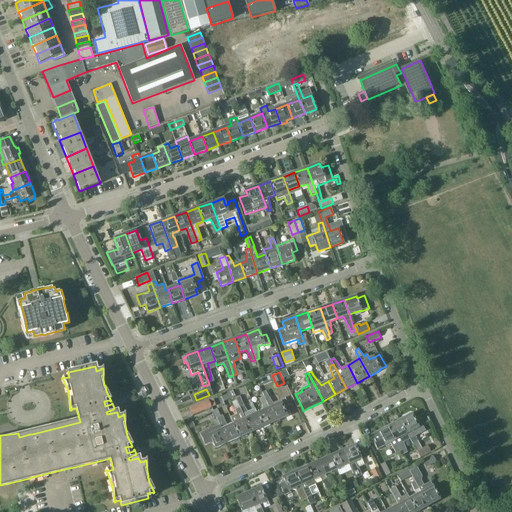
[(226,392),(227,393),(230,400),(235,397),(232,391),(232,390),(226,392)]
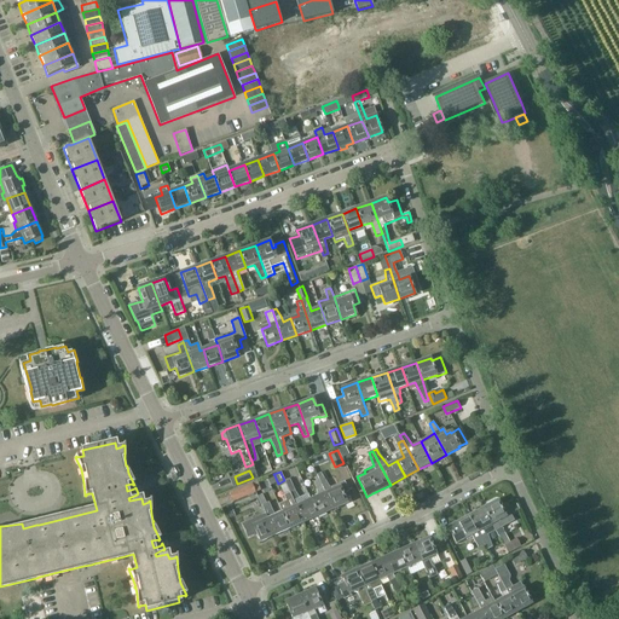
[(347,503),(343,495),(345,493),(346,493),(350,492),(345,481),(339,484),(330,487),(329,487),(320,474),(320,473),(317,475),(319,480),(333,509),(347,503)]
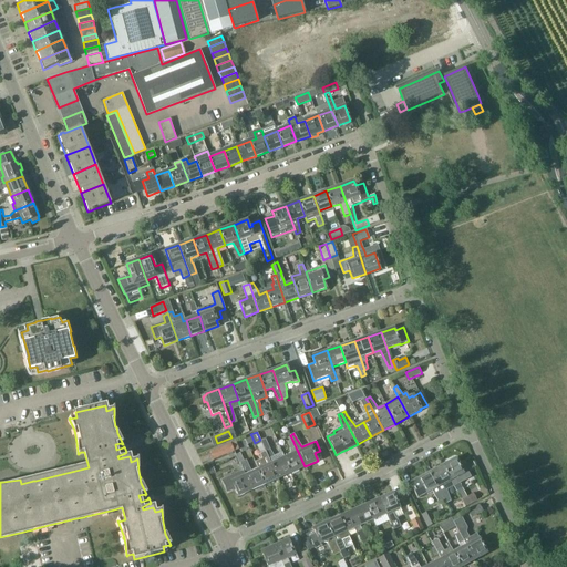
[(261,442),(266,451),(278,478),(291,473),(285,457),(282,452),(276,455),(275,456),(272,452),(270,450),(266,440),(261,442)]
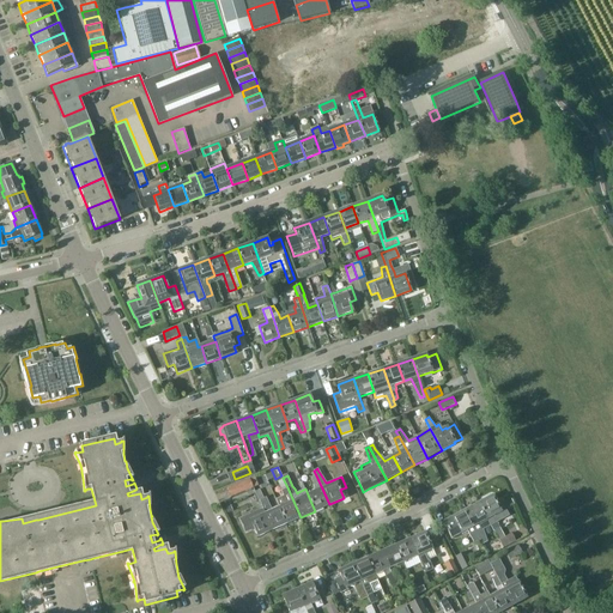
[(329,504),(316,475),(311,477),(316,489),(316,491),(308,495),(315,511),(329,504)]
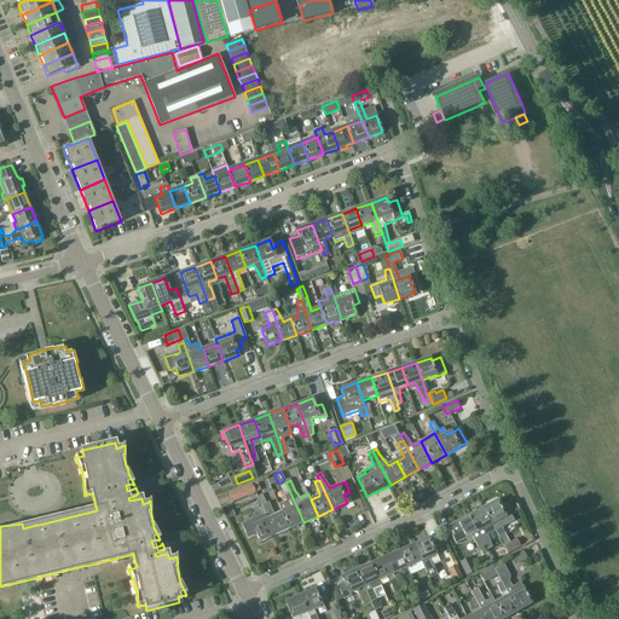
[(252,493),(255,492),(252,484),(230,492),(230,495),(231,493),(235,501),(252,493)]
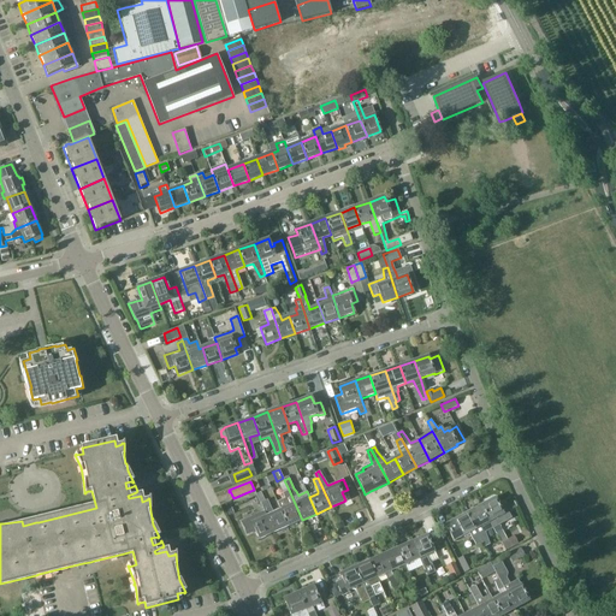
[(289,526),(302,520),(289,490),(282,493),(284,498),(277,502),(280,508),(289,526)]
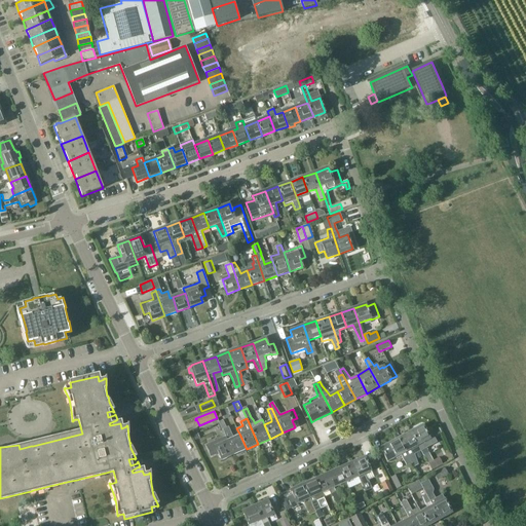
[(223,429),(226,437),(233,455),(247,449),(239,434),(233,437),(232,437),(228,427),(227,427),(226,427),(223,421),(223,420),(219,422),(223,429)]
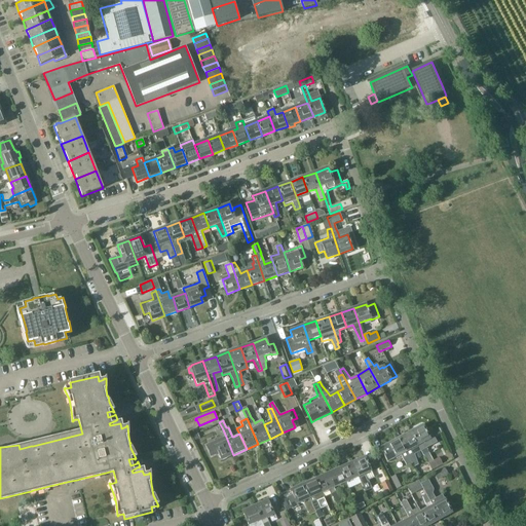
[(422,425),(410,433),(417,446),(420,451),(437,443),(434,437),(430,431),(429,429),(425,431),(424,428),(422,426),(422,425)]
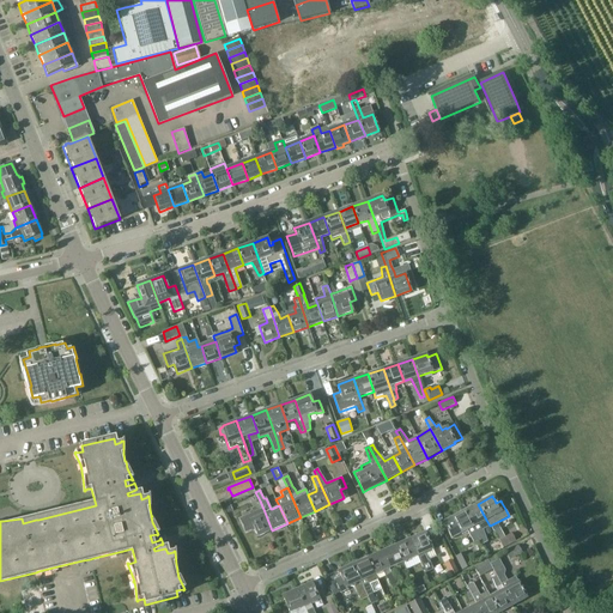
[(510,498),(502,503),(505,509),(514,504),(510,498)]
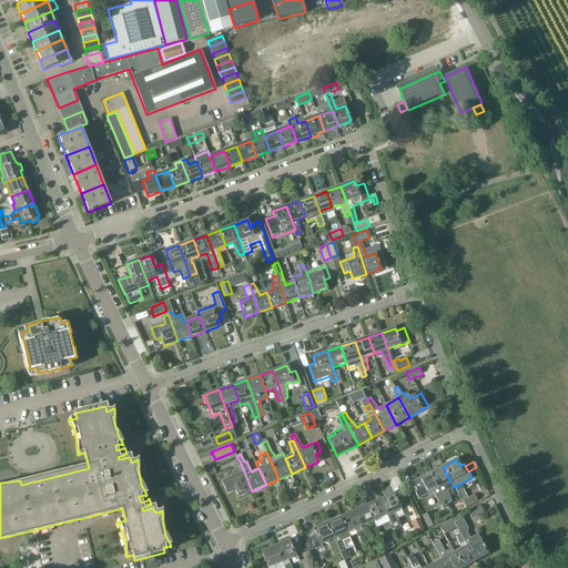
[(450,482),(443,467),(430,473),(438,488),(440,493),(442,494),(447,492),(454,487),(450,482)]
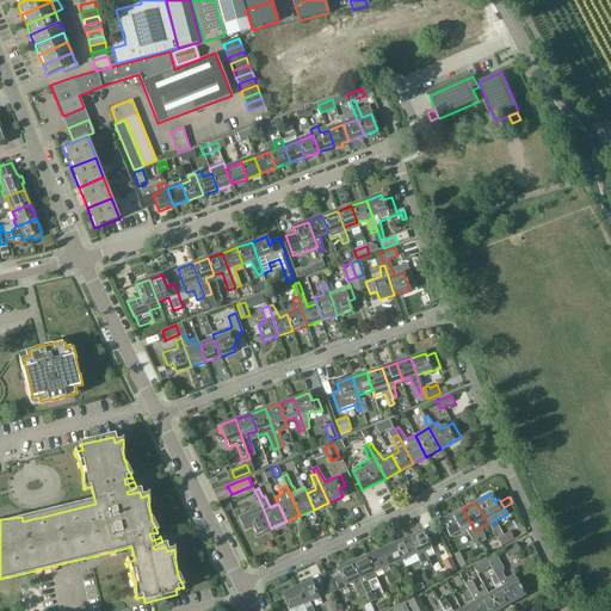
[(258,535),(271,529),(263,507),(239,517),(245,530),(254,526),(258,535)]
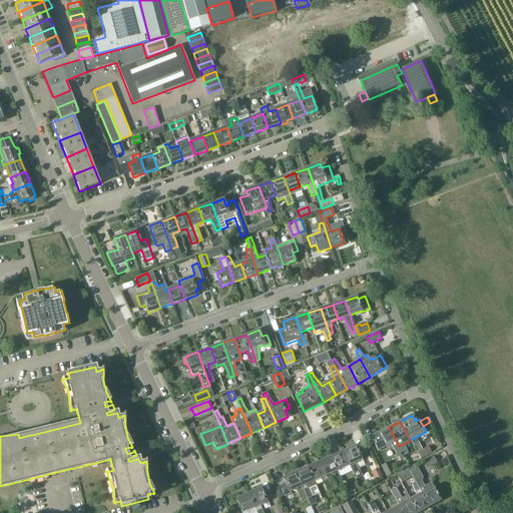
[(396,441),(389,427),(389,428),(377,434),(372,437),(379,450),(384,447),(390,444),(397,455),(398,454),(402,452),(399,446),(398,445),(396,441)]
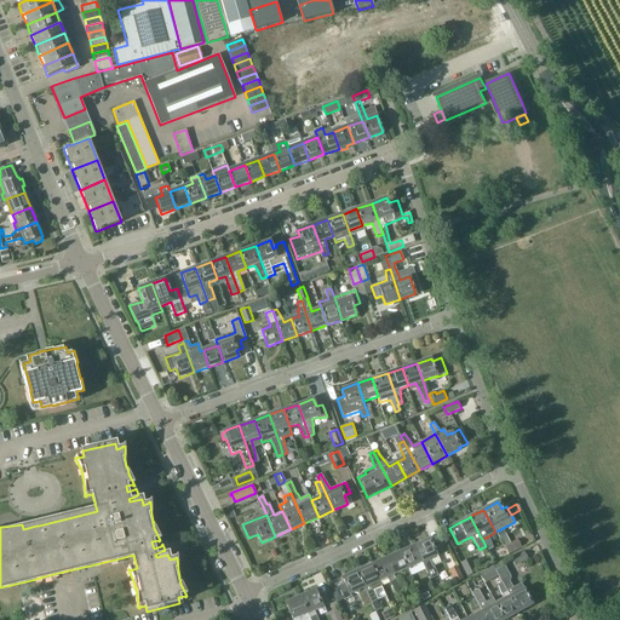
[(505,547),(506,550),(509,555),(522,547),(518,541),(510,545),(506,537),(501,540),(505,547)]
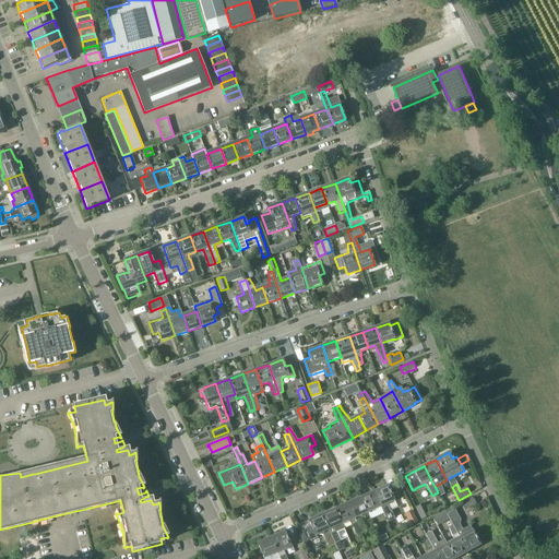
[(387,486),(373,491),(380,507),(382,511),(385,519),(388,523),(395,520),(391,511),(390,512),(387,504),(393,501),(387,486)]
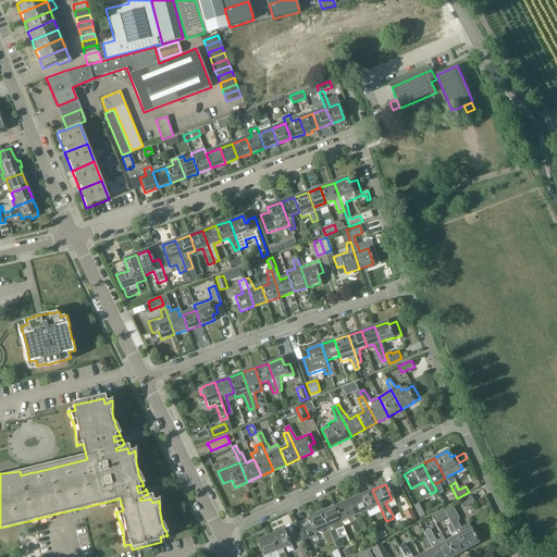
[(366,511),(379,505),(372,490),(359,496),(366,511)]
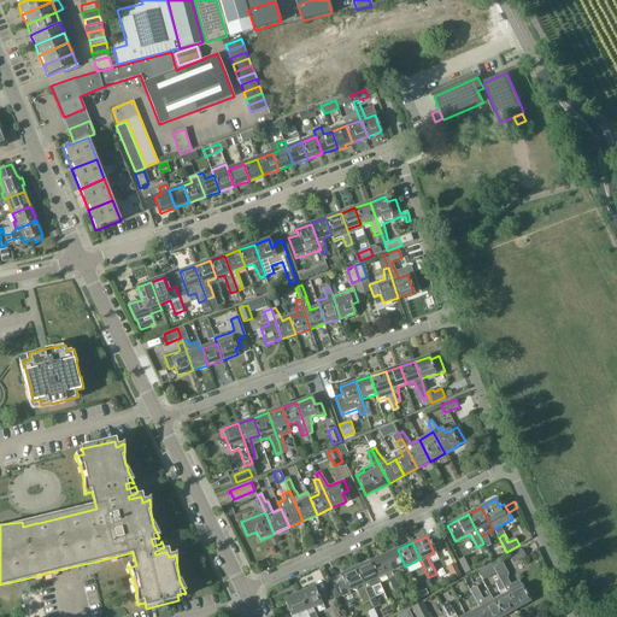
[(391,573),(405,566),(398,550),(383,556),(391,573)]
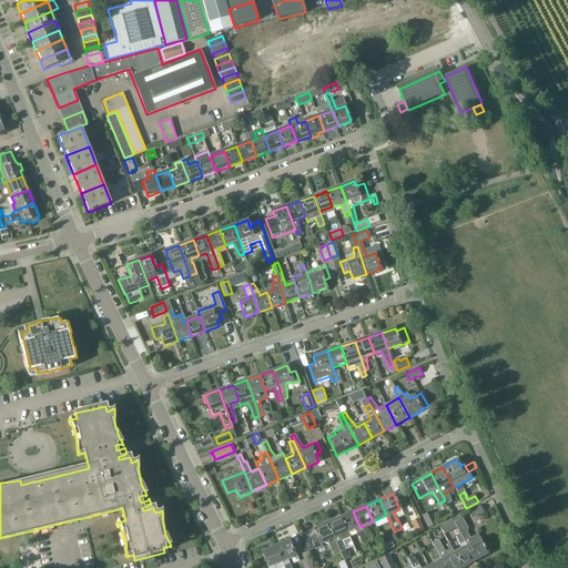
[(472,519),(479,516),(484,514),(480,506),(468,513),(472,519)]
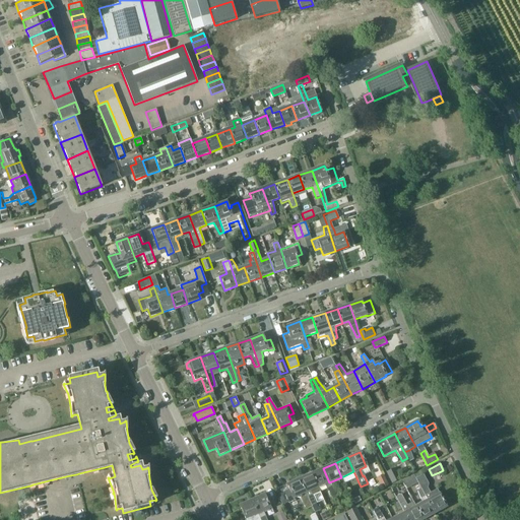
[(318,488),(329,482),(323,468),(312,473),(318,488)]
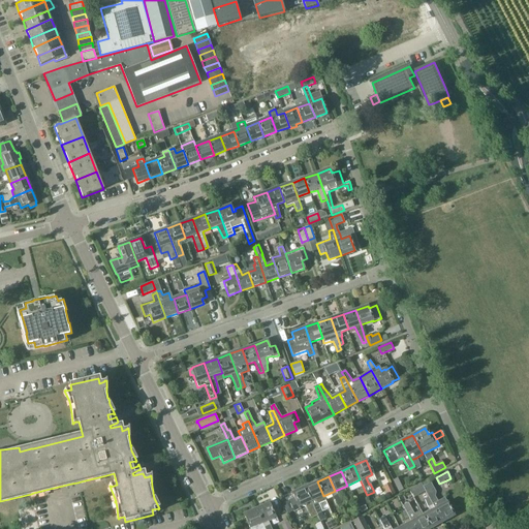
[(399,492),(407,489),(401,477),(393,480),(399,492)]
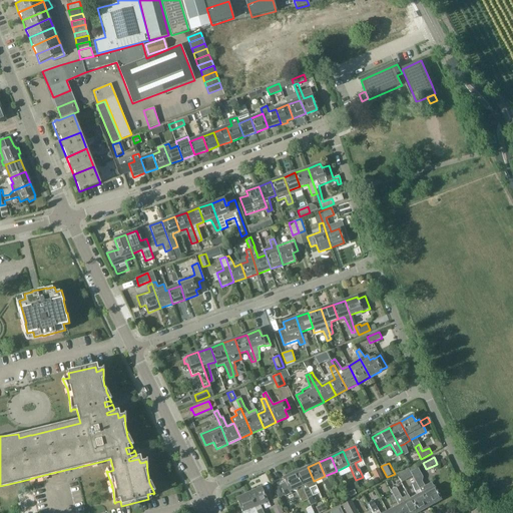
[(417,470),(415,466),(409,470),(410,473),(416,483),(420,491),(421,495),(428,507),(440,501),(430,483),(424,487),(421,482),(422,478),(418,469),(417,470)]
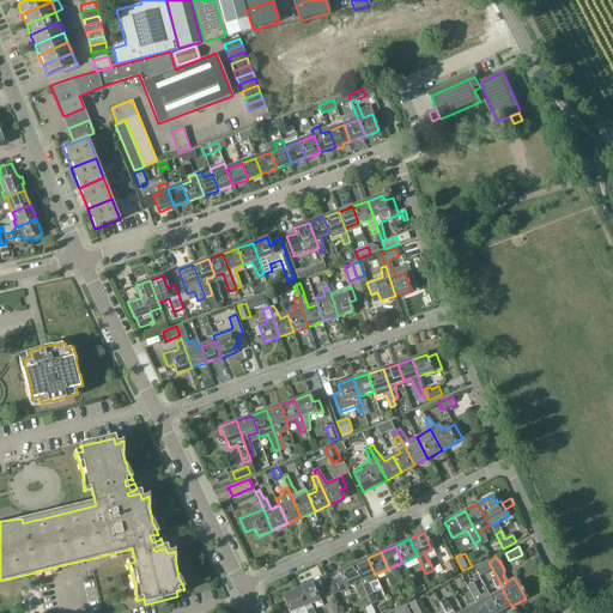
[(366,596),(371,595),(368,584),(377,581),(375,575),(368,558),(353,564),(366,596)]
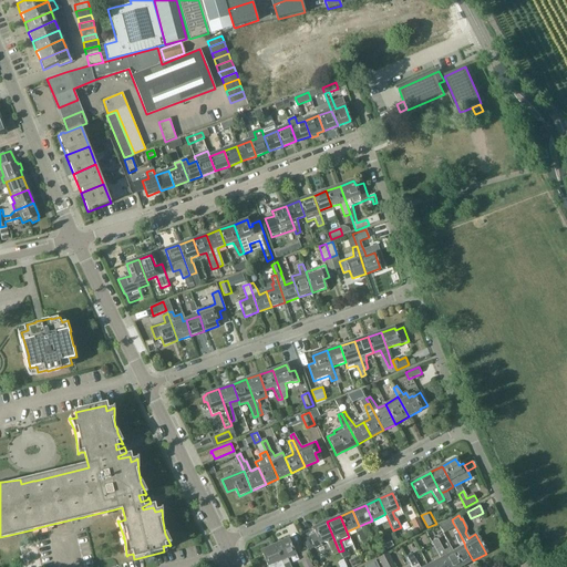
[(415,533),(423,529),(418,517),(410,522),(415,533)]
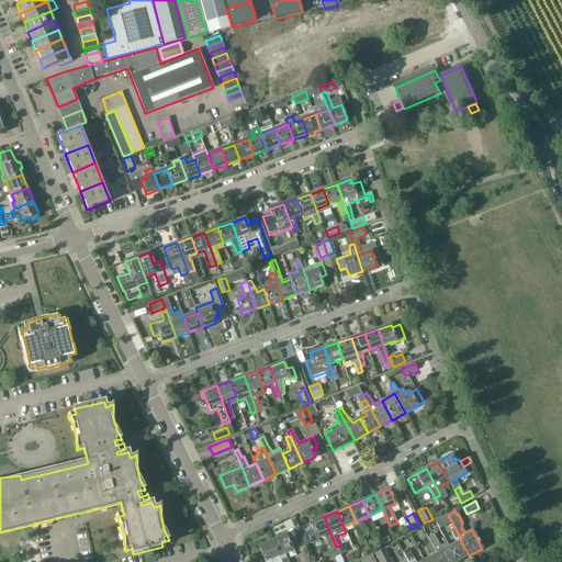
[(336,547),(324,517),(310,524),(313,529),(307,532),(312,543),(318,541),(317,539),(324,536),(326,542),(328,542),(333,549),(336,547)]
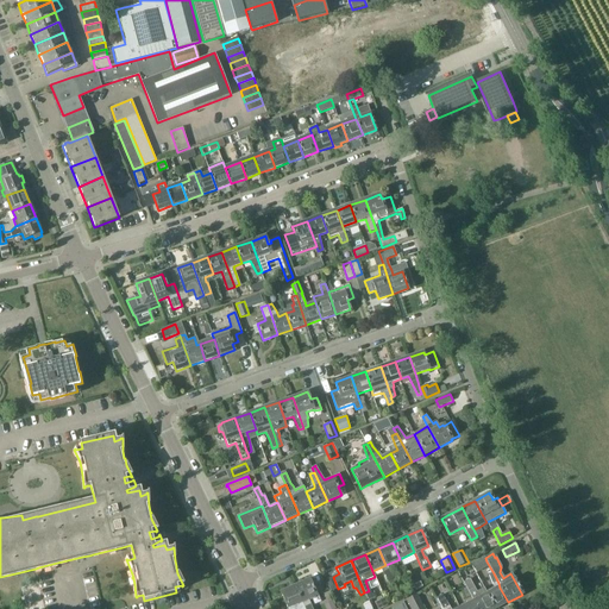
[(389,585),(394,584),(391,578),(388,569),(382,571),(389,585)]
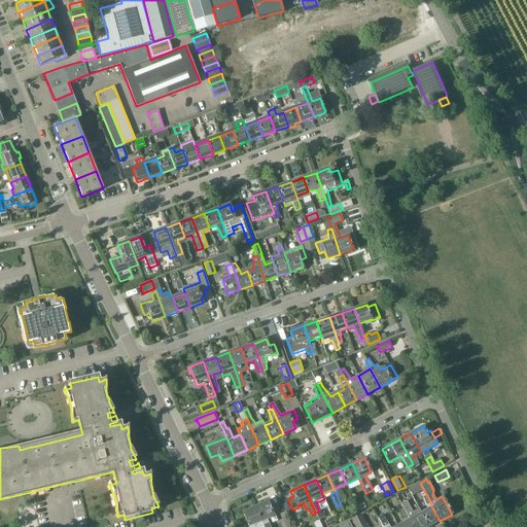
[(271,510),(268,501),(255,507),(264,526),(270,526),(269,524),(267,519),(279,514),(276,507),(271,510)]
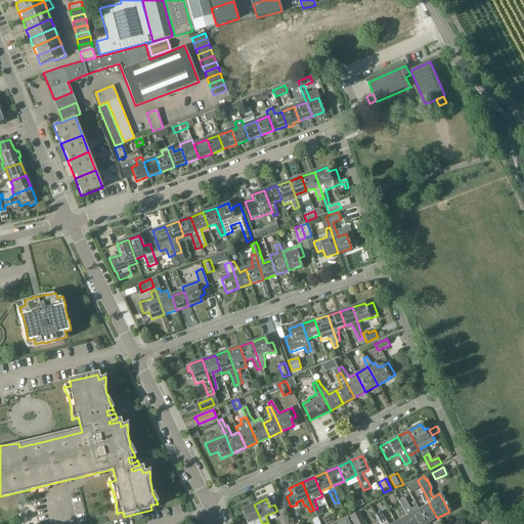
[(410,510),(404,498),(399,501),(401,506),(405,514),(406,518),(409,523),(425,523),(419,512),(417,507),(410,510)]
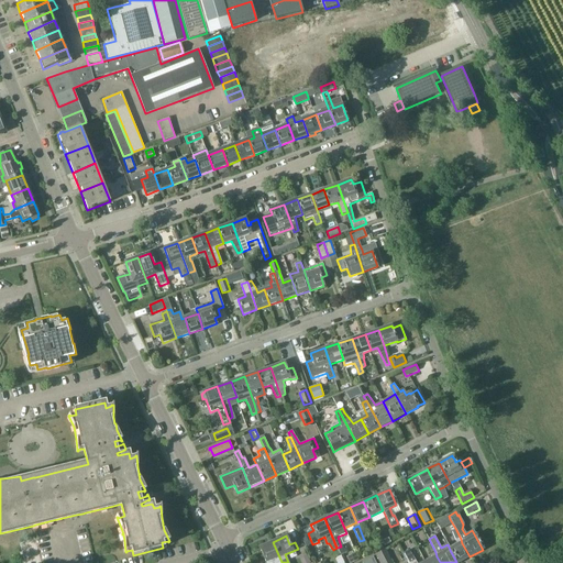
[(282,562),(273,542),(260,549),(266,562),(273,560),(274,562),(282,562)]
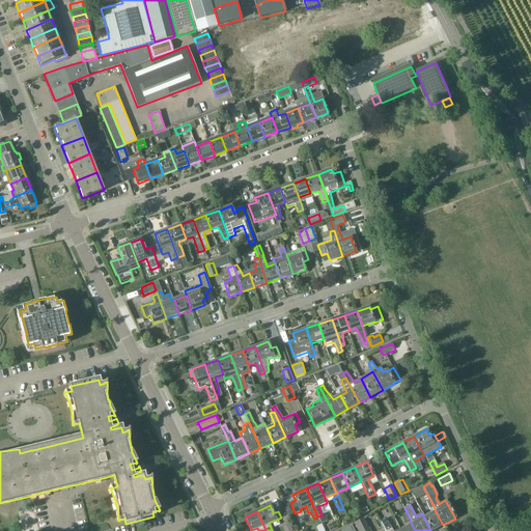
[(430,530),(431,530),(443,525),(436,512),(424,519),(430,530)]
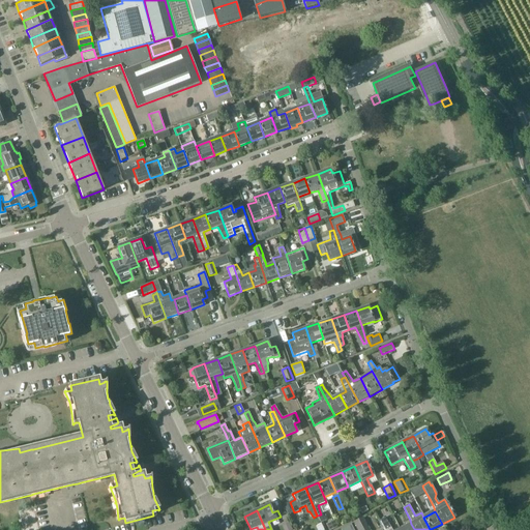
[(356,529),(370,529),(363,517),(353,522),(356,529)]
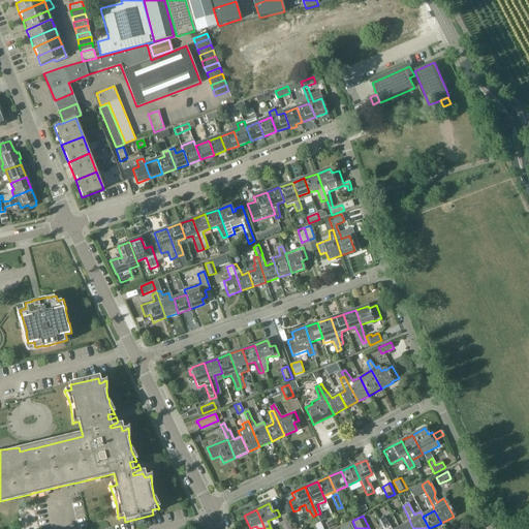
[(398,528),(390,528),(390,527),(383,518),(378,521),(382,528),(398,528)]
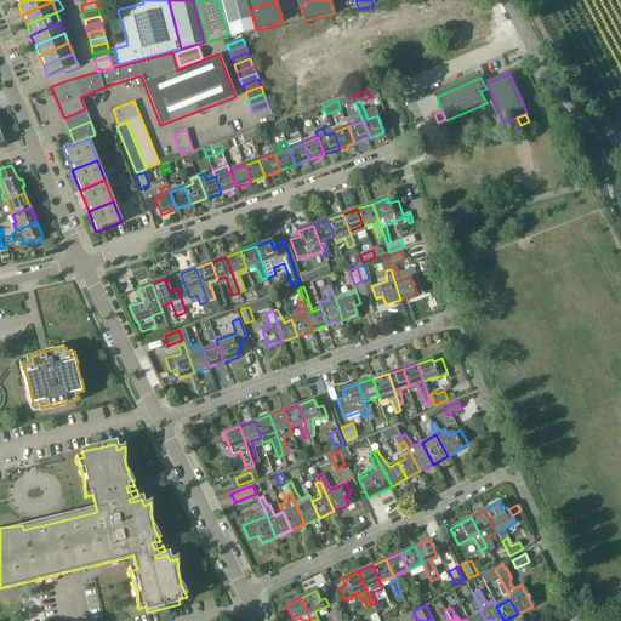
[(382,615),(385,620),(387,620),(394,619),(391,610),(382,615)]
